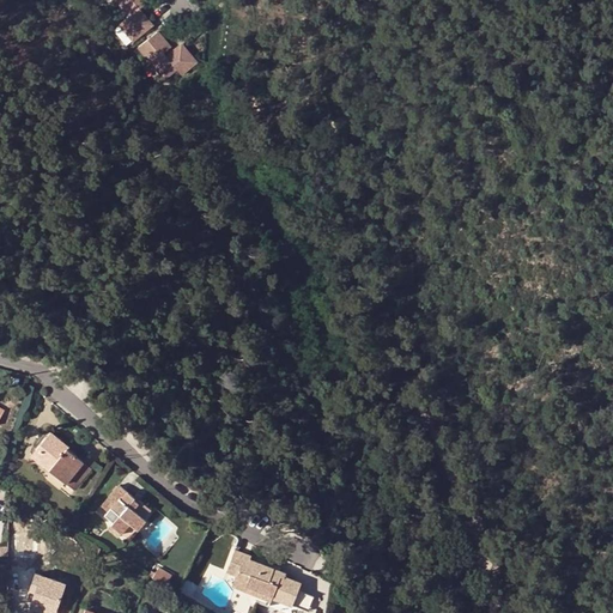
[(147,0),(116,0),(131,16),(120,24),(133,41),(152,25),(139,10),(149,1),(147,0)]
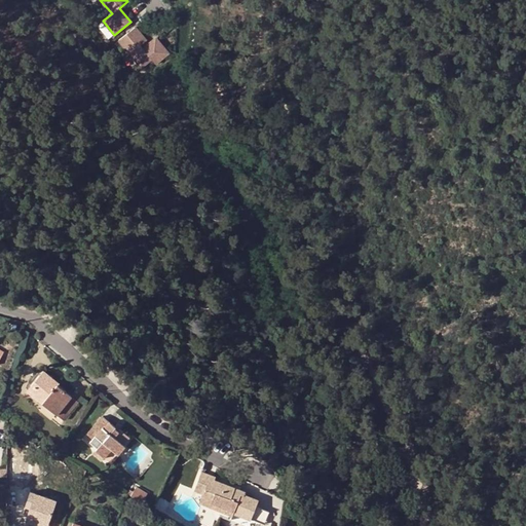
[(135,28),(119,40),(142,66),(151,59),(155,64),(167,53),(155,38),(143,48),(141,45),(146,41),(135,28)]
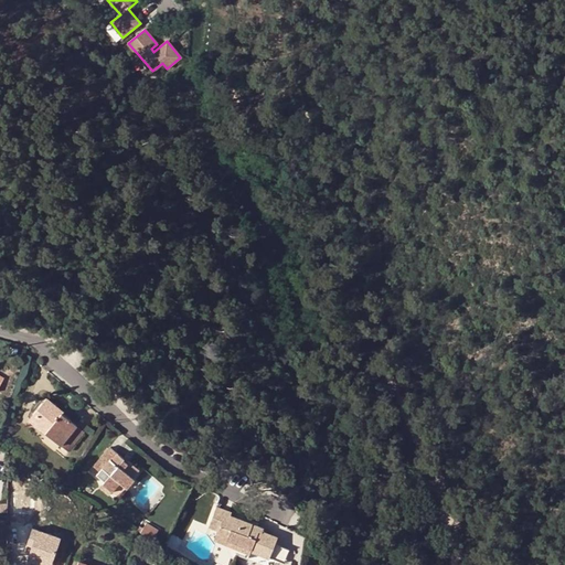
[(45,398),(32,414),(49,427),(44,433),(67,451),(84,432),(60,413),(62,411),(45,398)]
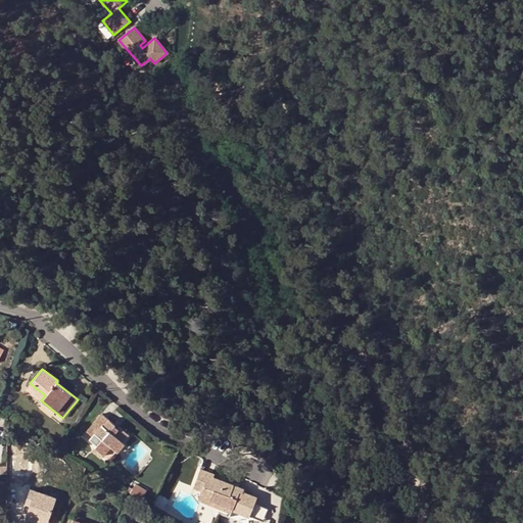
[(45,395),(30,383),(26,388),(41,400),(45,395)]
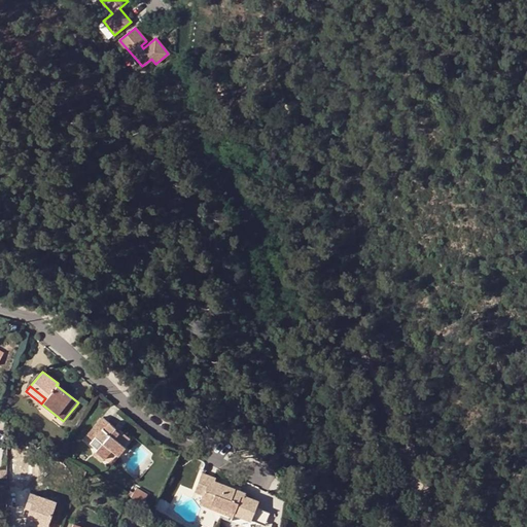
[(119,443),(123,445),(128,437),(119,430),(118,432),(114,428),(114,427),(102,417),(86,434),(92,440),(90,443),(96,449),(95,451),(104,458),(110,451),(112,452),(119,443)]
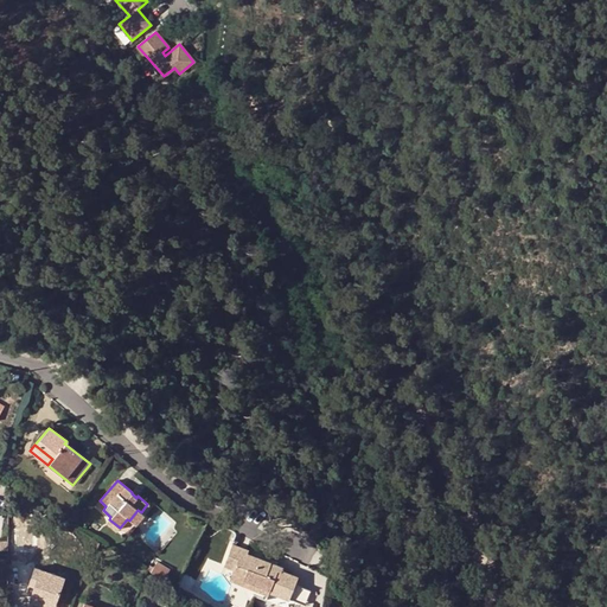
[(142,515),(141,512),(138,510),(129,521),(134,525),(142,515)]
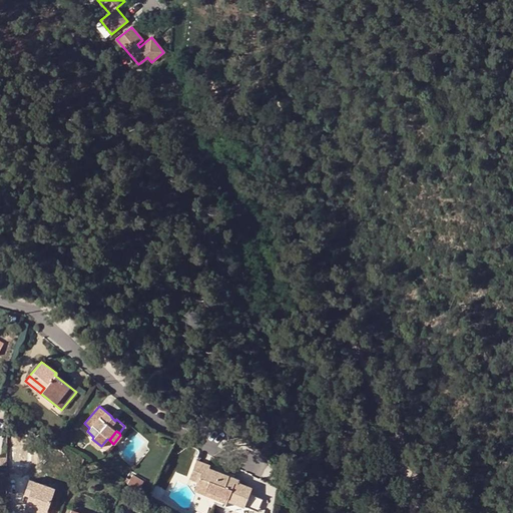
[(101,446),(92,439),(88,444),(96,451),(101,446)]
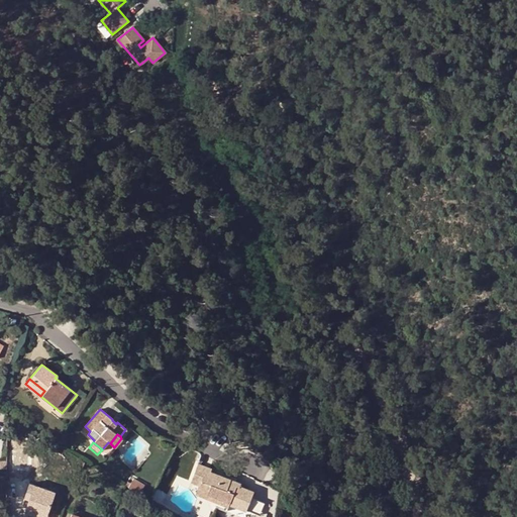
[(198,466),(191,482),(199,485),(200,486),(202,482),(211,486),(208,495),(217,498),(216,503),(214,507),(225,512),(226,510),(227,507),(228,505),(245,511),(246,509),(252,492),(239,487),(239,485),(210,473),(211,471),(198,466)]
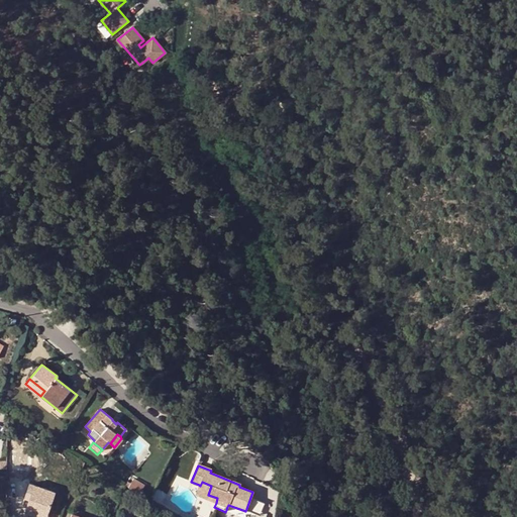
[(144,485),(134,478),(131,484),(130,484),(128,488),(134,491),(139,494),(144,485)]
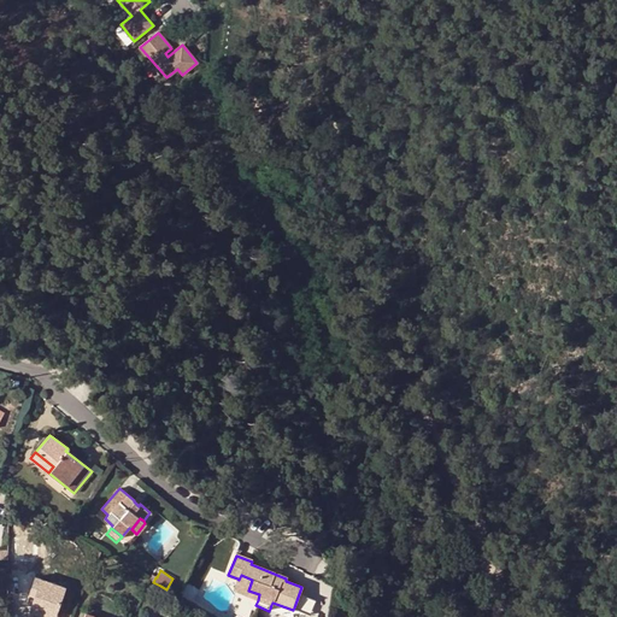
[(239,580),(238,579),(233,591),(258,600),(259,594),(248,591),(252,580),(241,575),(239,580)]
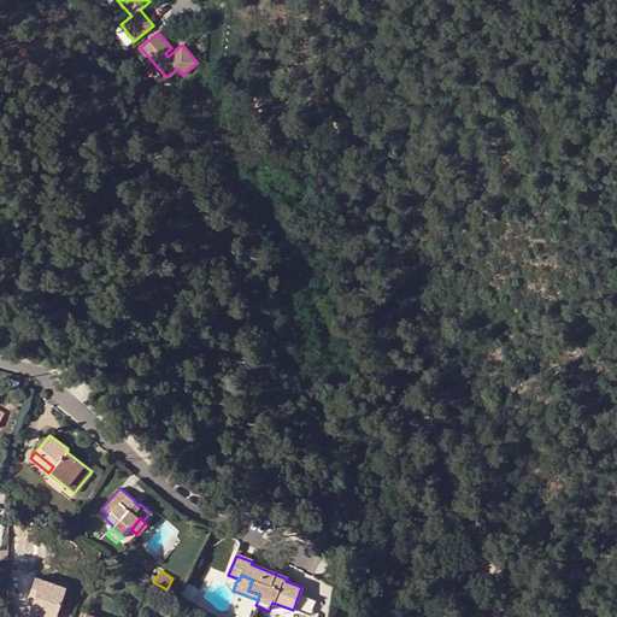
[(54,616),(65,587),(35,577),(30,593),(35,595),(29,610),(50,616),(54,616)]
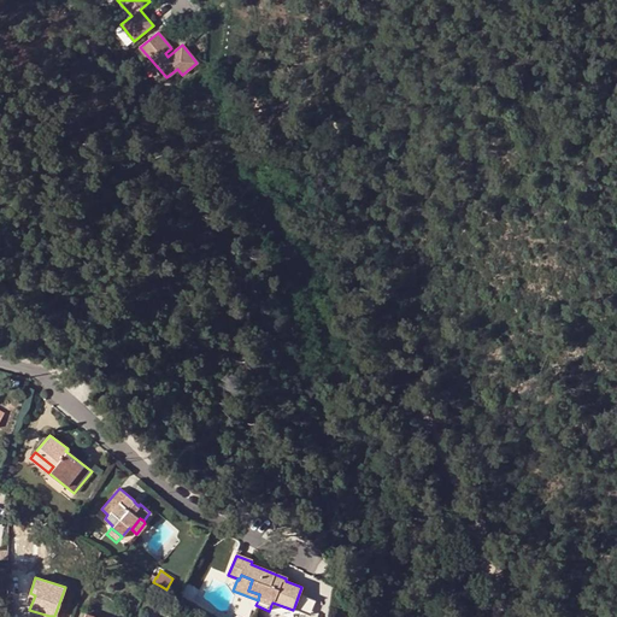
[(315,600),(299,594),(294,607),(310,613),(315,600)]
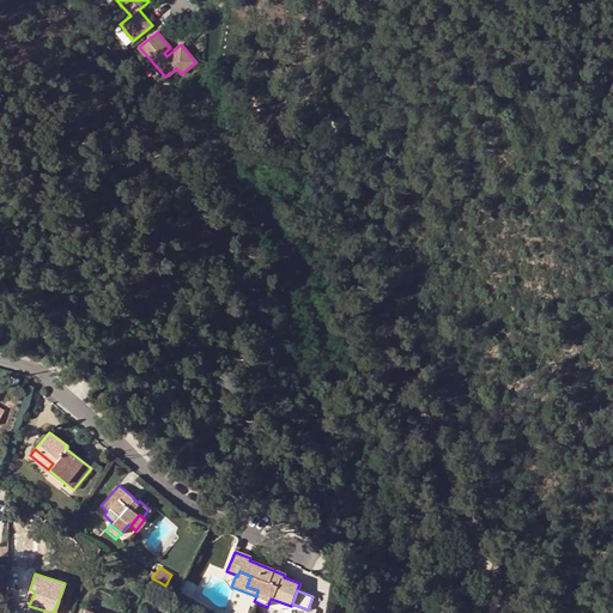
[(291,606),(271,599),(269,601),(268,605),(289,612),(291,606)]
